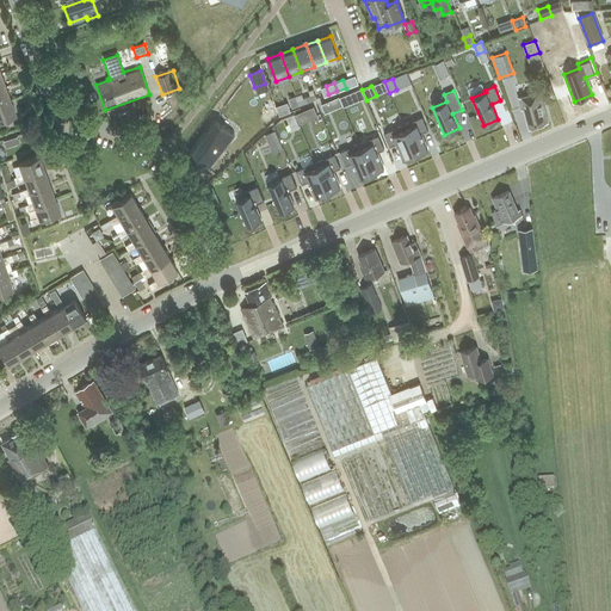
[(350,93),(340,98),(344,106),(353,103),(350,93)]
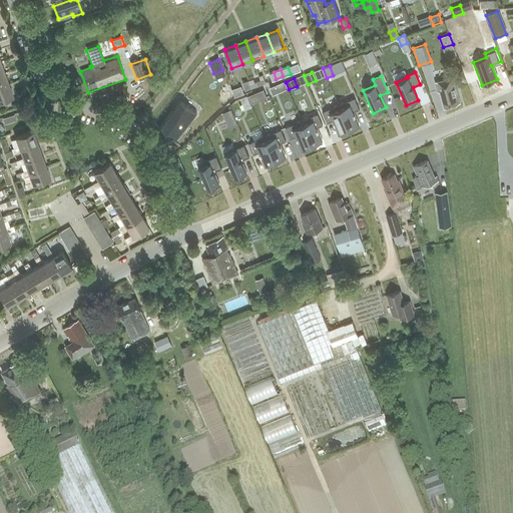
[(444,107),(461,103),(454,78),(435,82),(438,92),(440,92),(444,107)]
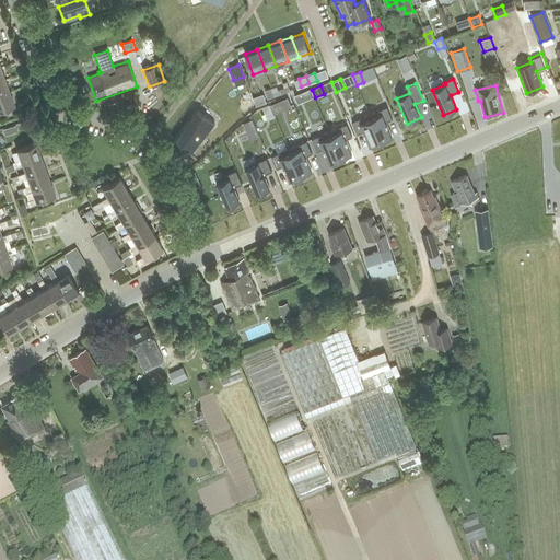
[(266,91),(268,100),(275,97),(271,89),(266,91)]
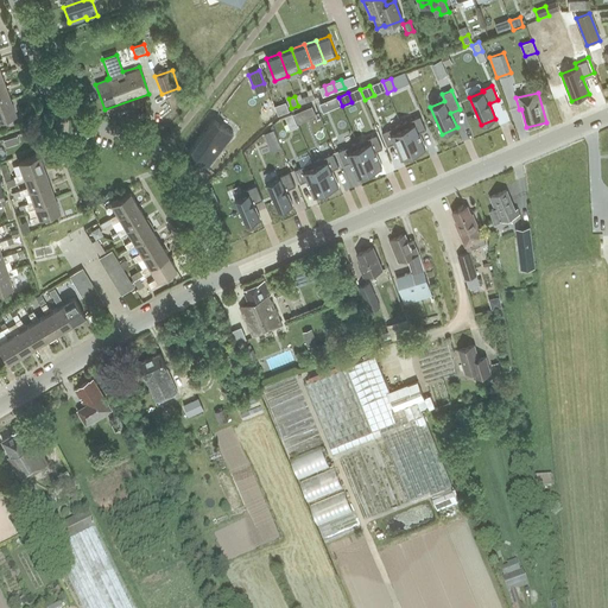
[(0,119),(14,115),(10,101),(0,103),(0,119)]
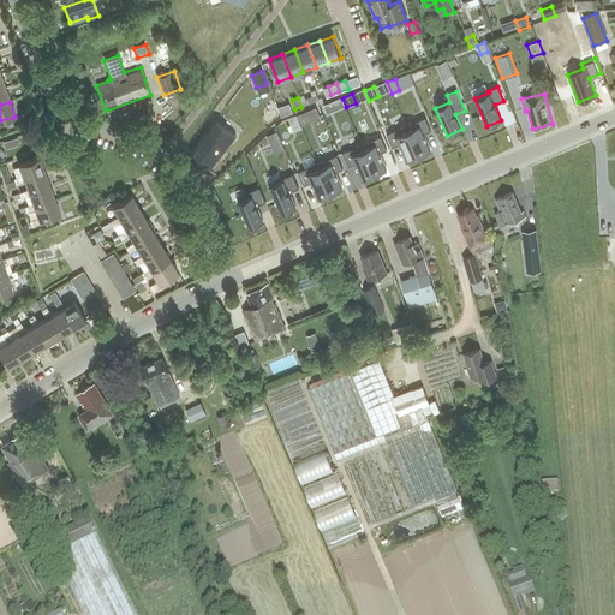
[(329,102),(323,105),(327,114),(334,111),(329,102)]
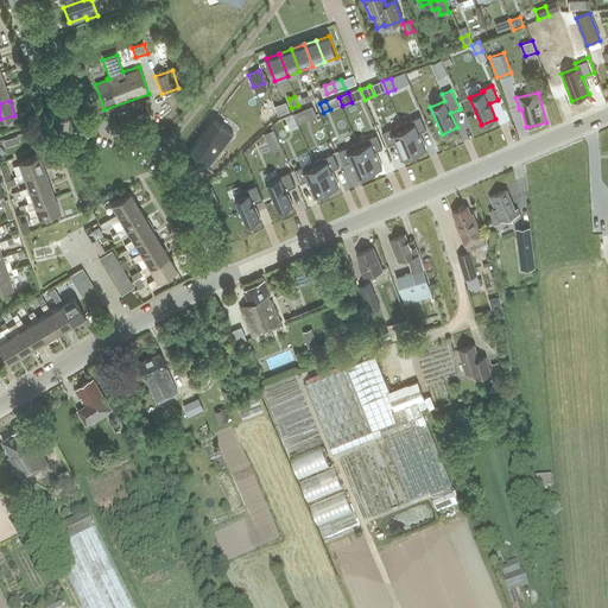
[(301,111),(293,114),(296,120),(297,124),(304,120),(301,111)]
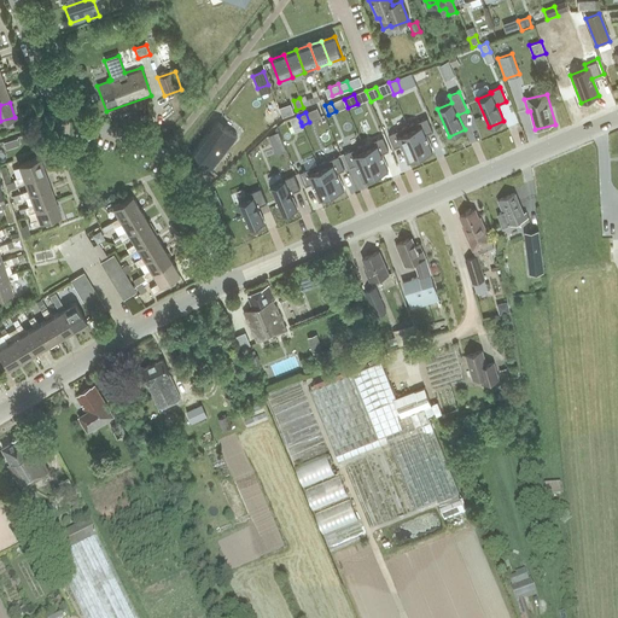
[(427,118),(408,127),(420,156),(432,151),(426,135),(432,132),(427,118)]
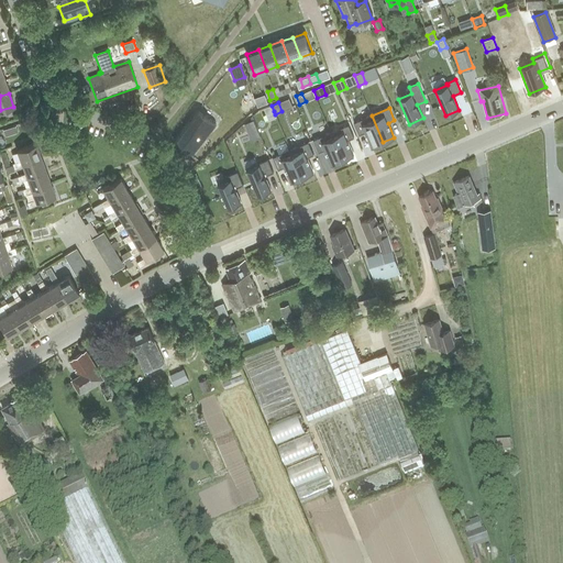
[(198,110),(174,141),(192,155),(217,124),(198,110)]
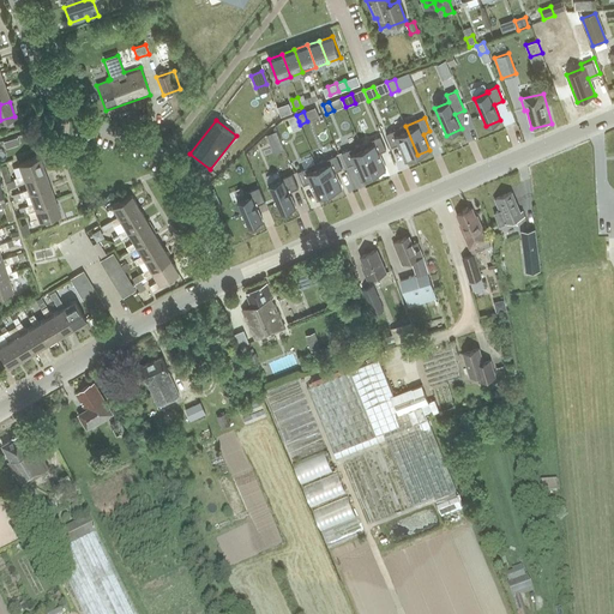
[(417,155),(405,126),(385,134),(391,148),(398,145),(405,161),(417,155)]
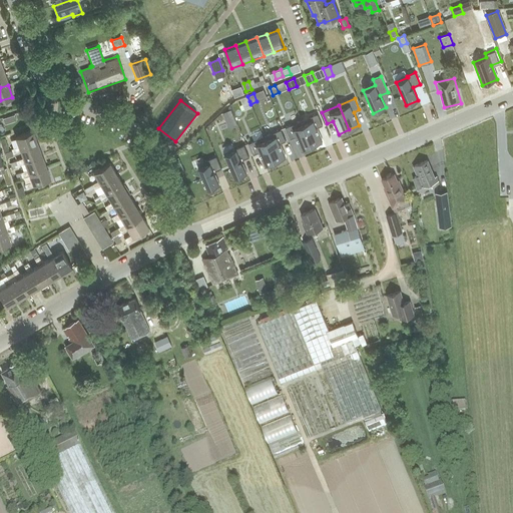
[(225,118),(233,115),(230,109),(222,112),(225,118)]
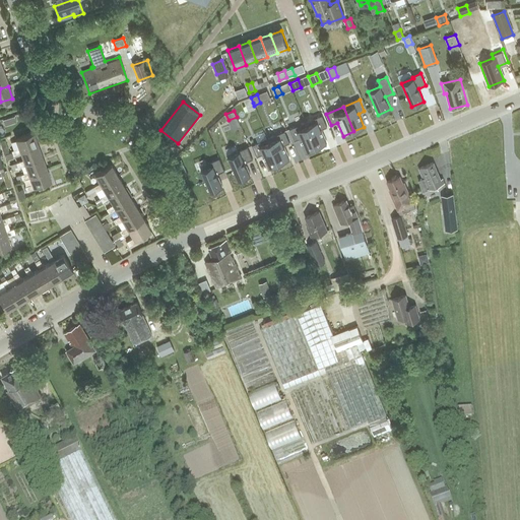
[(322,116),(306,123),(316,147),(327,143),(321,130),(327,127),(322,116)]
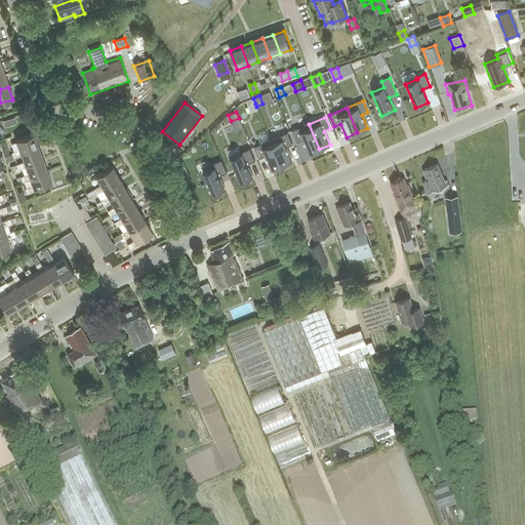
[(319,149),(309,124),(292,130),(297,143),(303,139),(309,154),(319,149)]
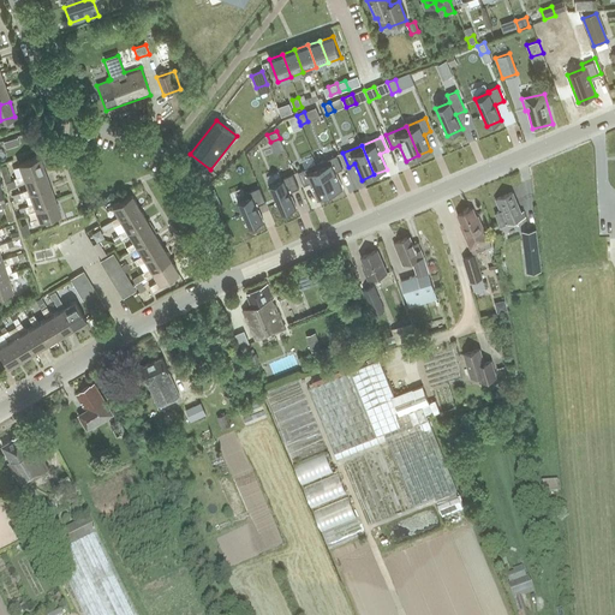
[(336,155),(317,163),(330,193),(342,187),(335,172),(342,169),(336,155)]
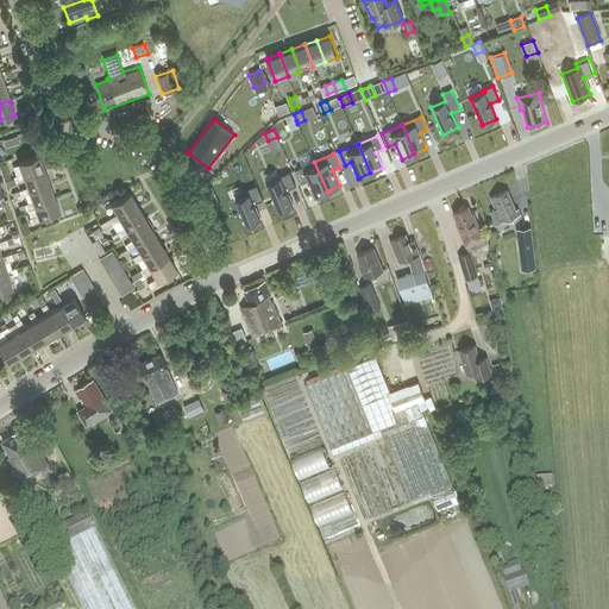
[(23,177),(43,170),(38,156),(17,163),(22,175),(13,177),(14,183),(24,180),(23,177)]
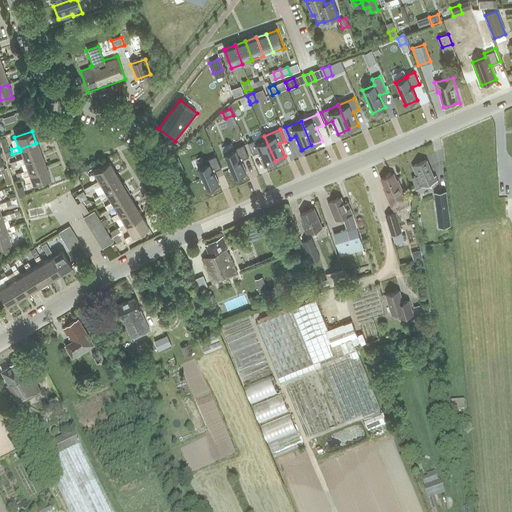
[(275,161),(264,136),(248,143),(253,155),(259,152),(264,165),(275,161)]
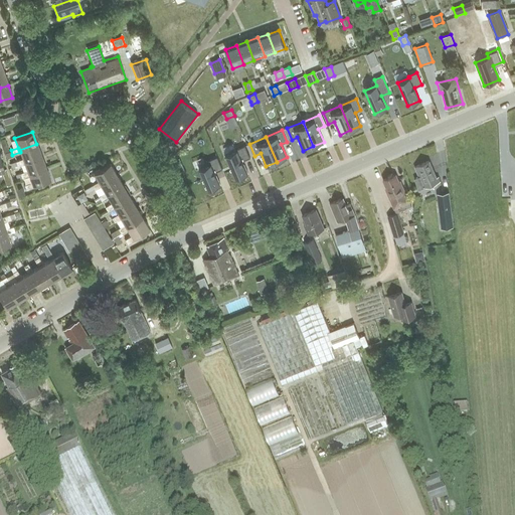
[(41,155),(36,144),(19,150),(20,152),(22,159),(15,162),(17,166),(17,167),(24,164),(23,162),(41,155)]
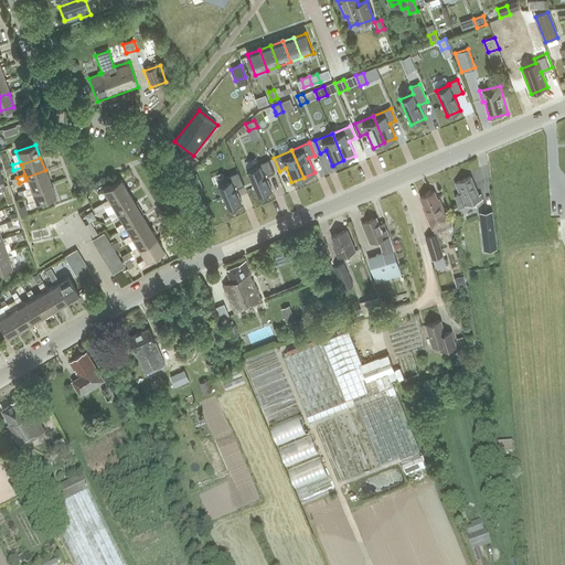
[(246,170),(257,196),(272,190),(265,174),(274,171),(268,160),(246,170)]
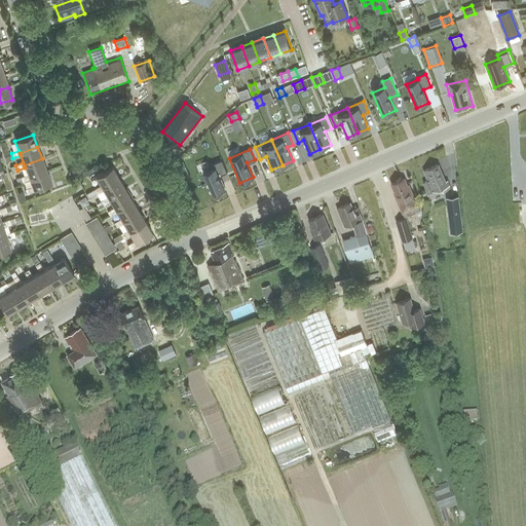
[(24,165),(25,167),(28,175),(21,178),(22,183),(29,180),(29,178),(46,171),(42,158),(24,165)]
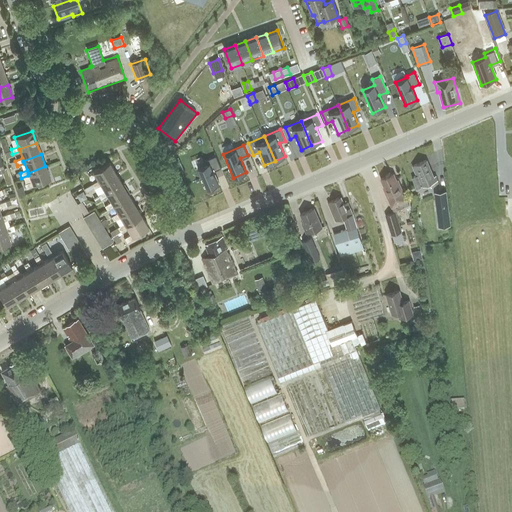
[(205,165),(197,168),(206,190),(219,184),(213,172),(221,168),(216,156),(203,161),(205,165)]
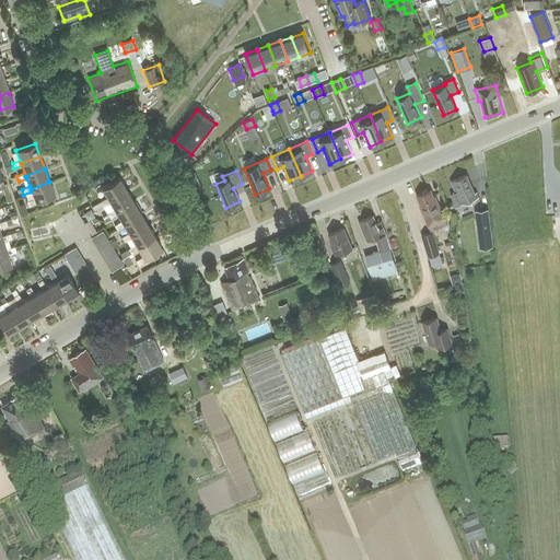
[(190,184),(198,181),(195,173),(187,176),(190,184)]
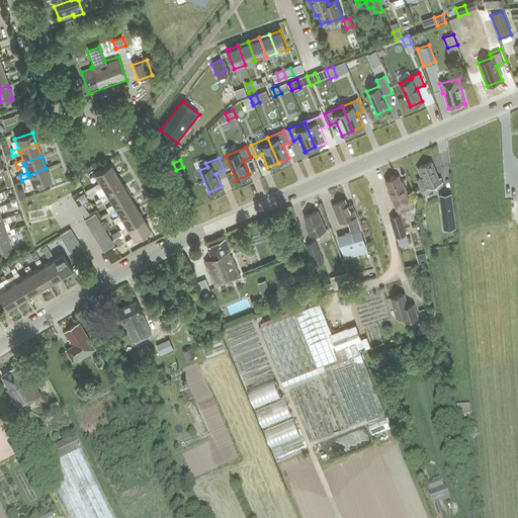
[(425,189),(443,182),(441,178),(439,178),(432,162),(417,168),(422,178),(417,180),(422,191),(425,189)]
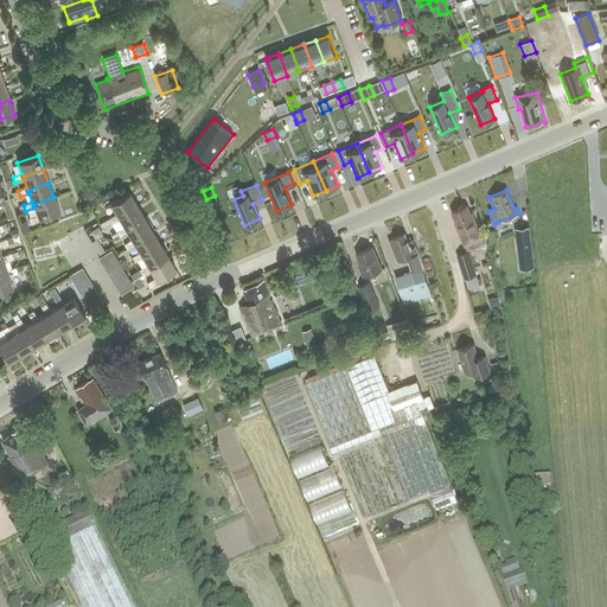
[(116,216),(135,205),(128,192),(109,203),(115,215),(108,219),(112,224),(119,219),(116,216)]
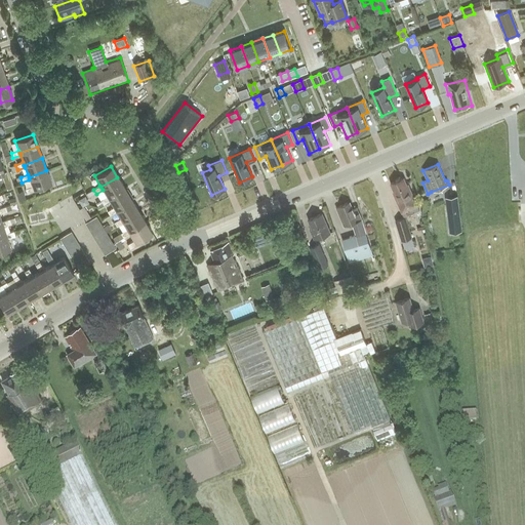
[(43,186),(51,183),(46,170),(29,177),(29,179),(32,187),(25,190),(26,194),(35,191),(34,189),(37,188),(43,186)]
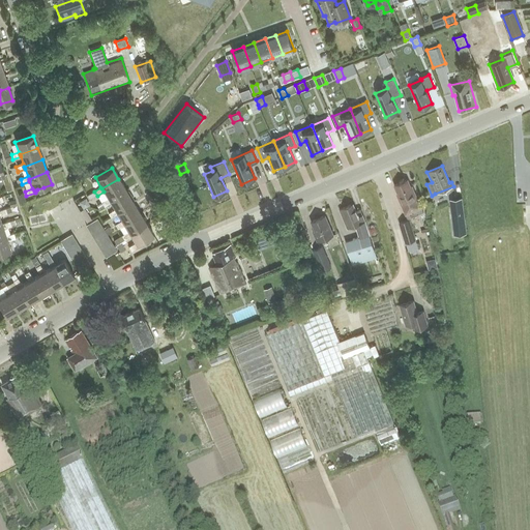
[(199,175),(194,178),(202,196),(207,193),(199,175)]
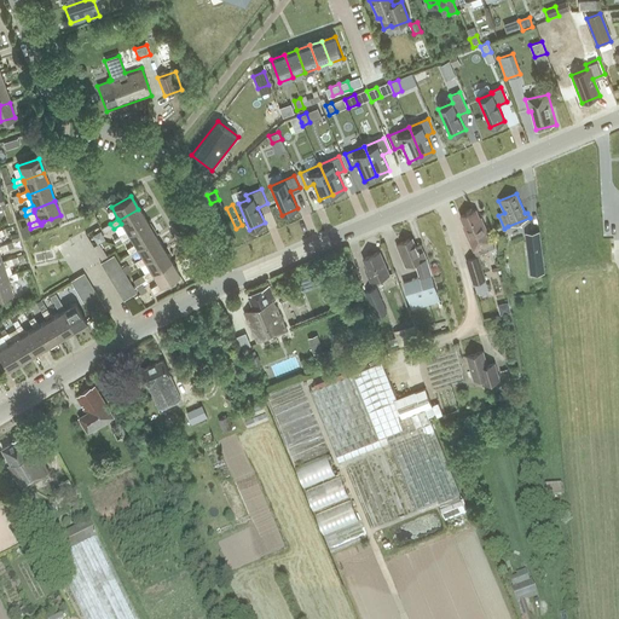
[(146,223),(138,209),(119,220),(121,224),(126,231),(119,236),(121,241),(128,236),(127,233),(146,223)]
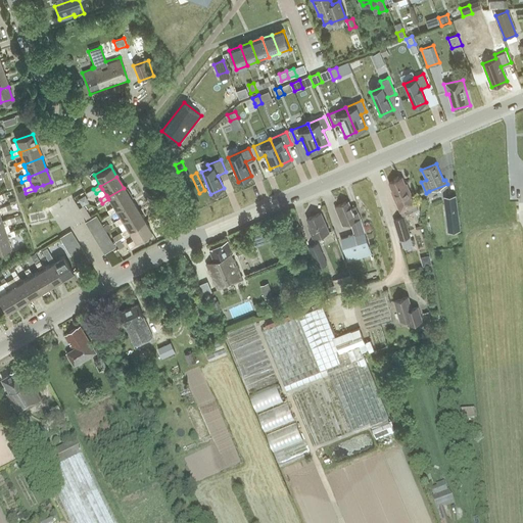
[(401,178),(389,183),(392,191),(391,192),(400,212),(416,206),(406,184),(405,185),(401,178)]
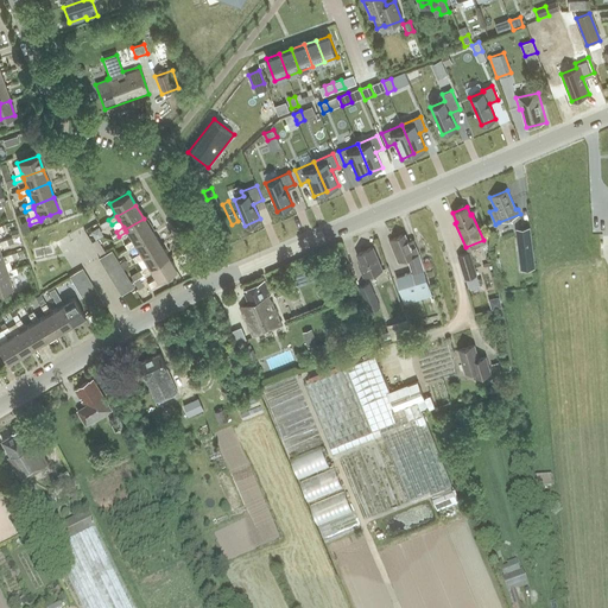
[(132,242),(151,230),(151,229),(152,227),(149,223),(147,222),(146,223),(144,219),(125,229),(126,232),(131,240),(124,245),(126,249),(134,245),(132,242)]
